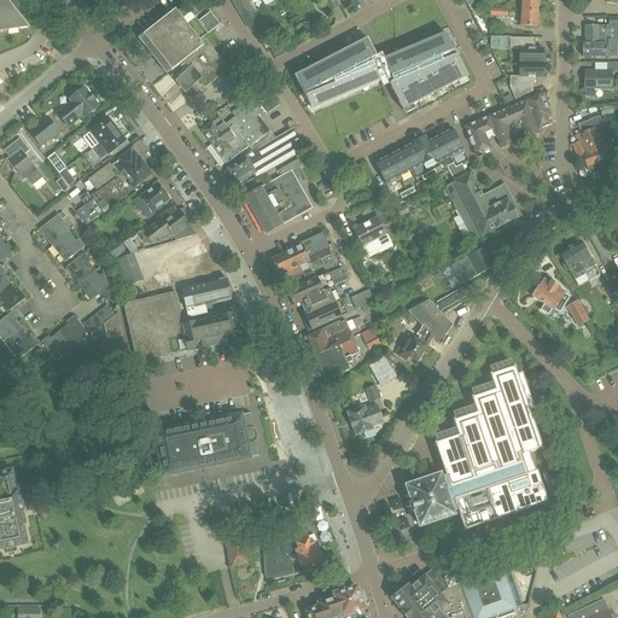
[(0,0),(0,33),(30,28),(12,6),(4,9),(3,1),(4,0),(0,0)]
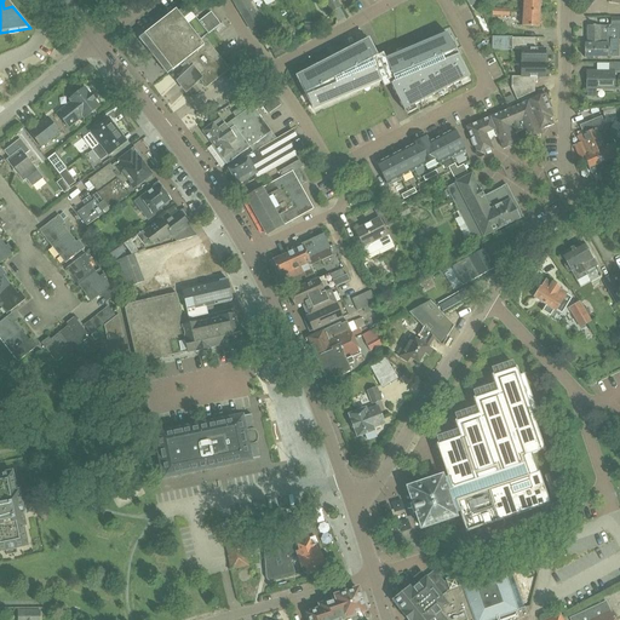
[(252,28),(258,38),(268,33),(262,22),(260,23),(248,3),(253,0),(262,0),(263,3),(265,0),(231,0),(250,29),(252,28)]
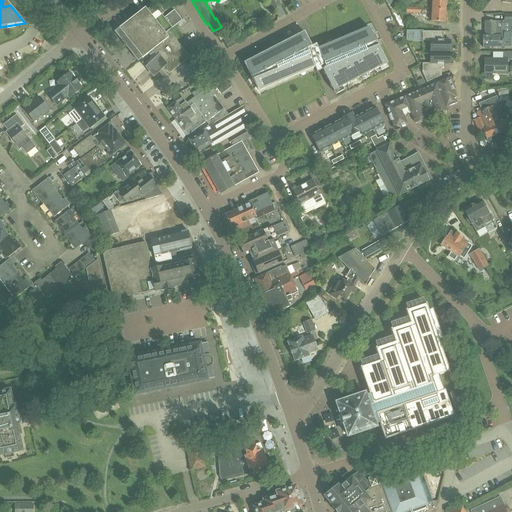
[(275,10),(279,18),(286,15),(281,6),(282,6),(278,0),(267,0),(274,11),(275,10)]
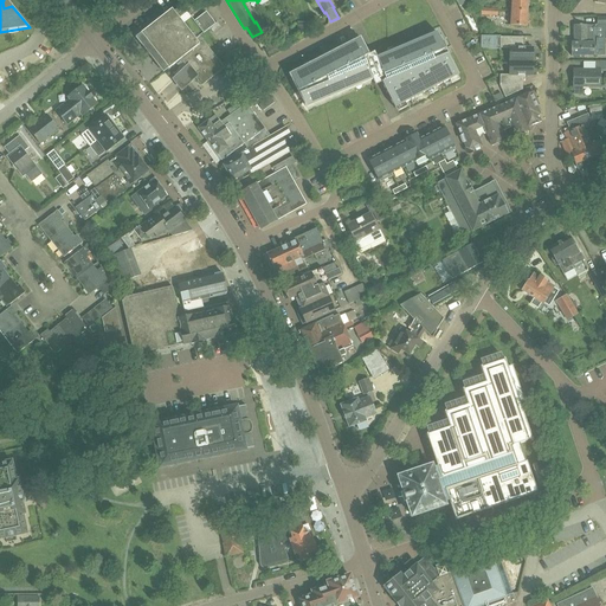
[(511,0),(511,11),(527,11),(527,0),(511,0)]
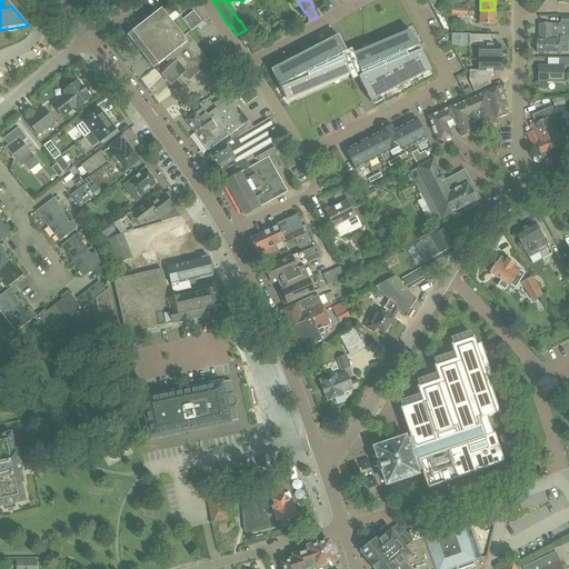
[(183,75),(189,81),(210,65),(187,35),(197,27),(200,31),(208,26),(205,21),(202,22),(193,11),(191,13),(182,20),(169,2),(167,5),(131,32),(158,66),(169,57),(183,75)]
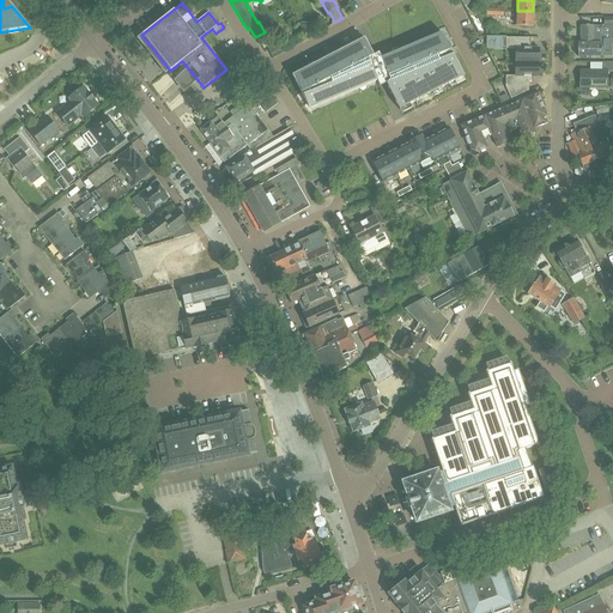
[(516,25),(533,26),(533,11),(517,11),(516,25)]
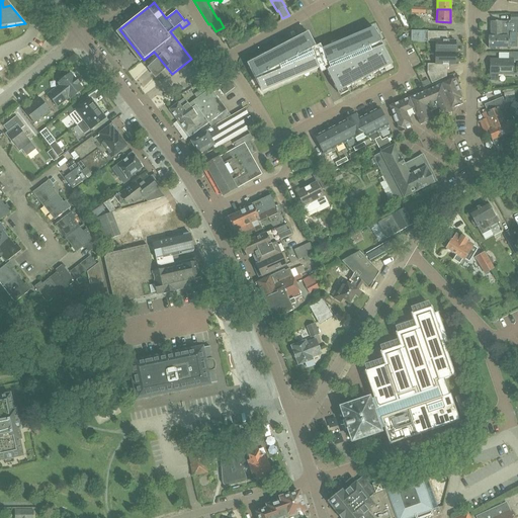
[(488,48),(517,48),(517,21),(517,20),(517,13),(510,14),(509,21),(506,21),(506,22),(502,22),(502,21),(491,21),(490,21),(490,36),(488,36),(488,48)]
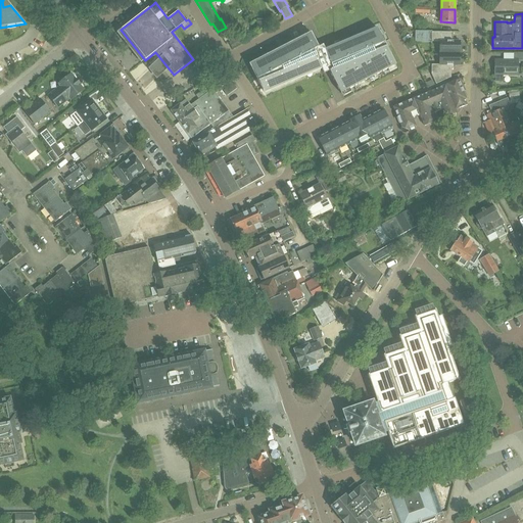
[(329,72),(340,94),(395,65),(384,42),(379,44),(377,39),(381,37),(376,28),(324,50),(326,53),(317,56),(314,50),(318,48),(315,42),(311,44),(307,35),(252,63),(250,65),(253,72),(254,74),(258,72),(264,83),(259,85),(260,86),(265,93),(306,76),(304,72),(311,69),(312,73),(314,72),(314,73),(315,72),(320,69),(322,68),(331,64),(333,69),(329,72)]
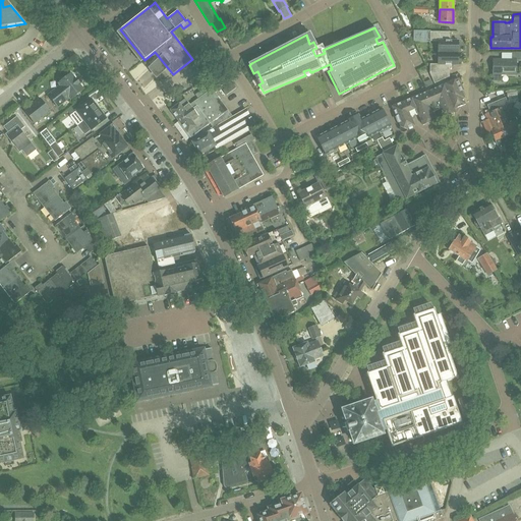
[(439,42),(438,53),(458,53),(458,41),(450,41),(450,32),(430,32),(414,32),(414,40),(422,40),(422,38),(430,38),(430,42),(439,42)]
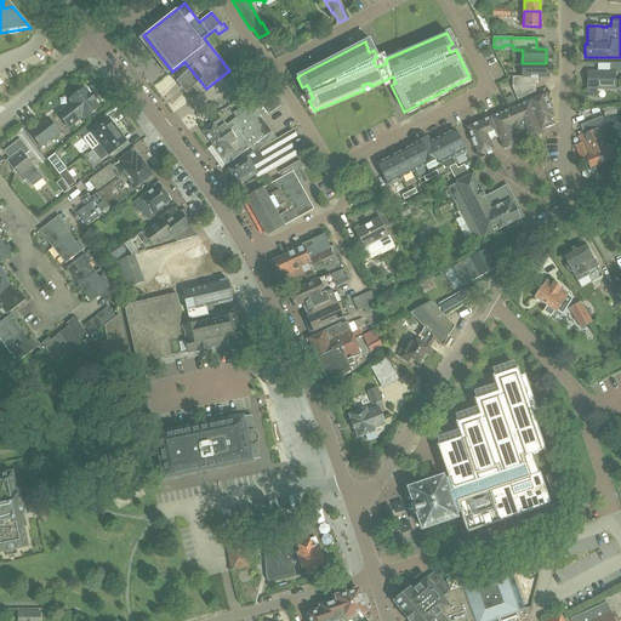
[(272,51),(275,58),(289,51),(285,43),(272,51)]
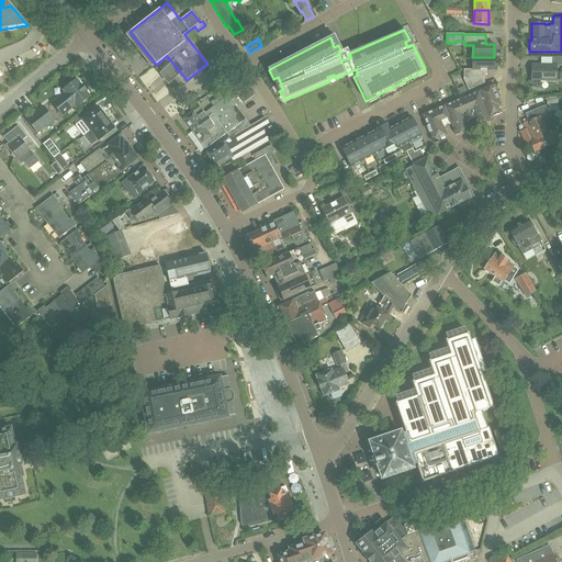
[(532,80),(532,88),(540,88),(540,80),(557,80),(557,65),(561,65),(561,56),(552,57),(552,65),(532,65),(532,80)]
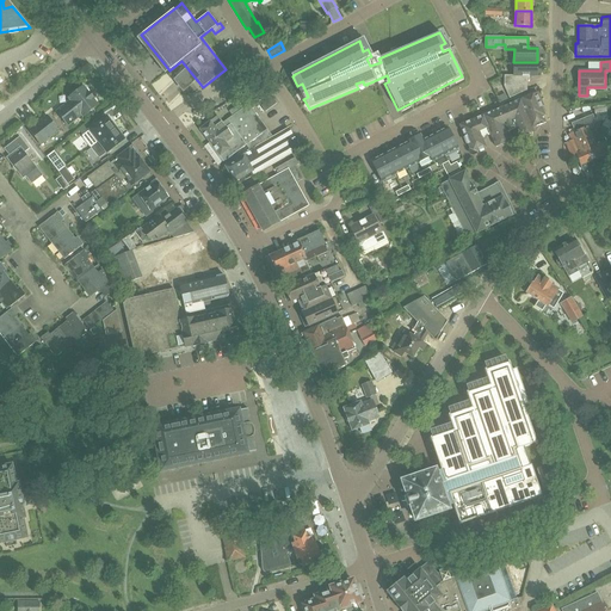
[(504,86),(510,98),(523,92),(520,85),(528,82),(528,76),(537,76),(537,62),(513,62),(513,75),(504,75),(504,86)]
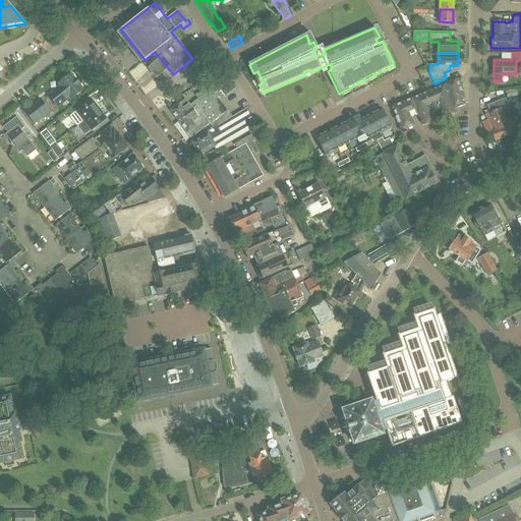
[(47,95),(57,108),(69,98),(70,100),(83,90),(71,73),(58,83),(59,85),(47,95)]
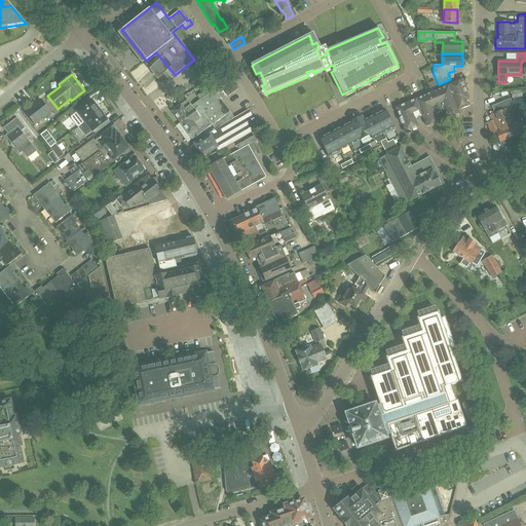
[(448,86),(458,110),(470,106),(467,100),(468,100),(463,86),(465,86),(463,79),(448,86)]
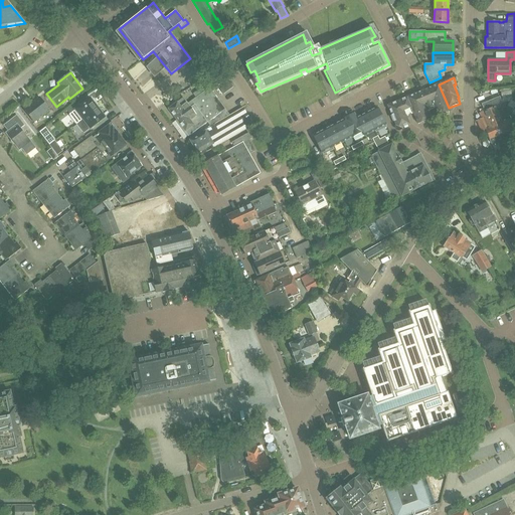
[(218,86),(224,95),(233,88),(227,79),(218,86)]
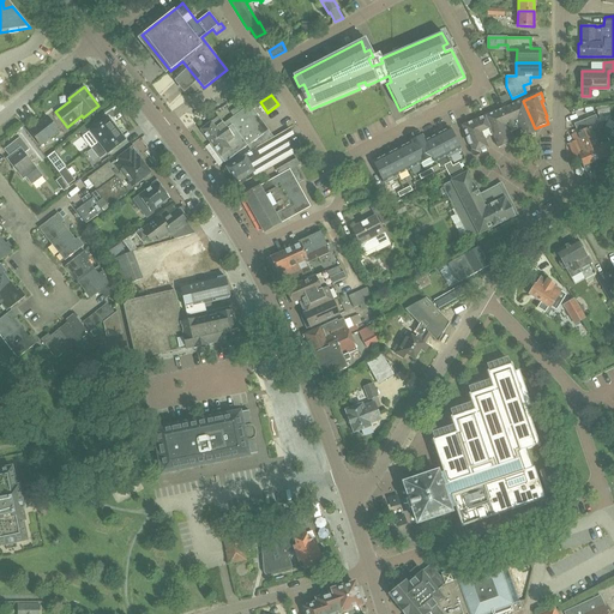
[(523,138),(536,132),(535,128),(523,101),(505,108),(515,131),(519,128),(523,138)]
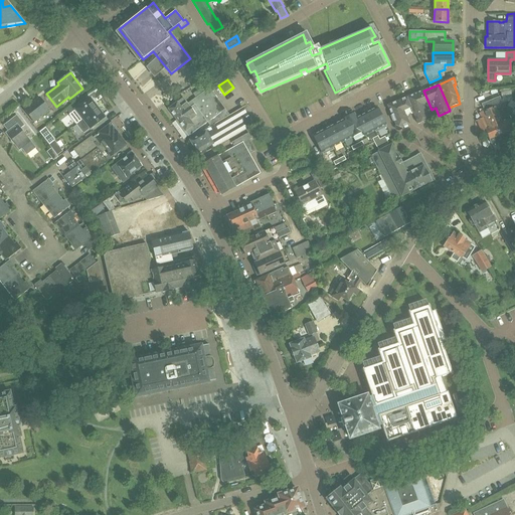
[(502,103),(512,102),(510,87),(500,89),(502,103)]
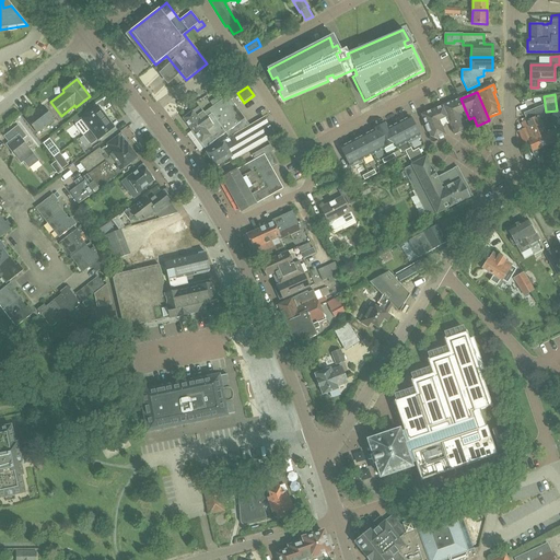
[(189,114),(183,119),(205,148),(225,133),(228,137),(248,125),(244,119),(226,95),(203,113),(199,107),(194,111),(193,109),(188,113),(189,114)]
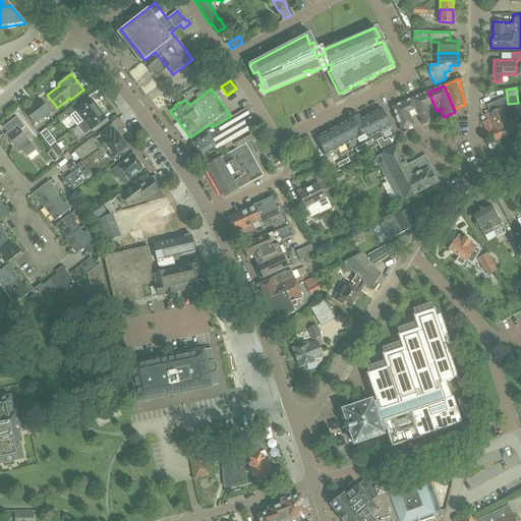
[(428,92),(412,99),(418,114),(423,125),(433,121),(431,113),(437,111),(428,92)]
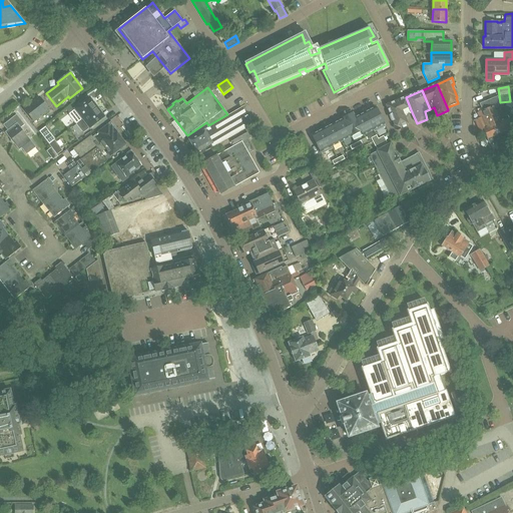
[(23,109),(34,122),(49,109),(39,96),(23,109)]
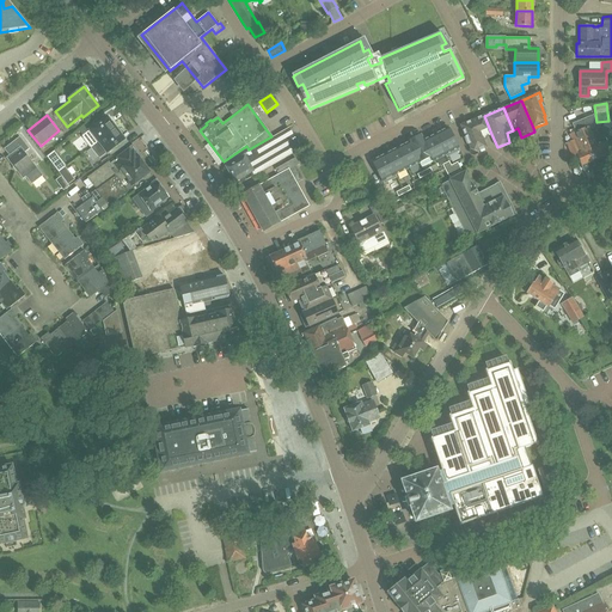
[(579,158),(585,173),(610,163),(611,160),(611,155),(611,154),(611,153),(599,122),(597,123),(597,122),(594,115),(573,124),(576,132),(570,134),(573,141),(567,144),(574,160),(579,158)]
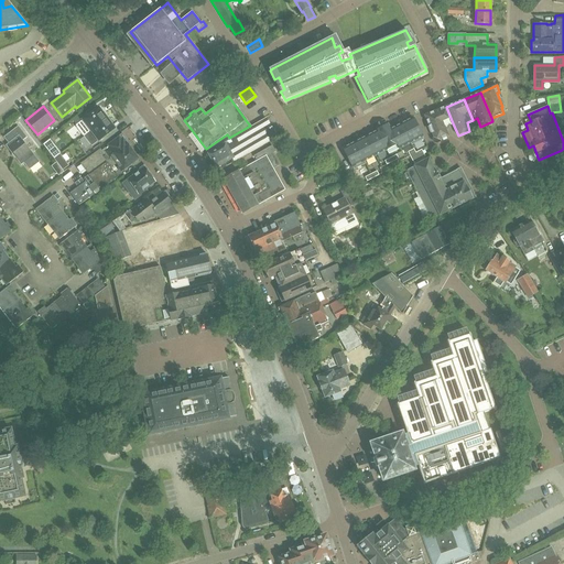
[(424,116),(434,138),(440,140),(448,137),(444,127),(453,123),(446,107),(424,116)]
